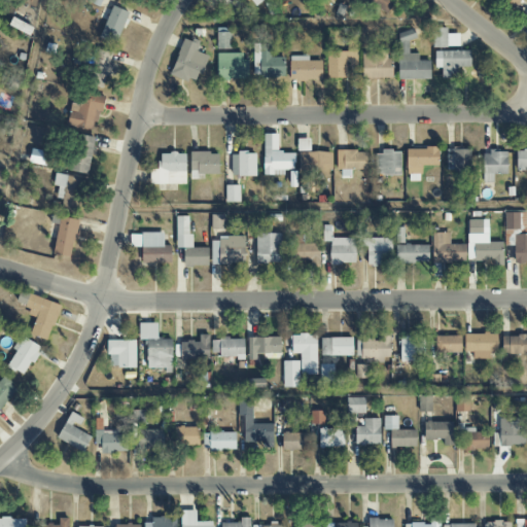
[(393,0),(362,0),(385,13),(393,0)]
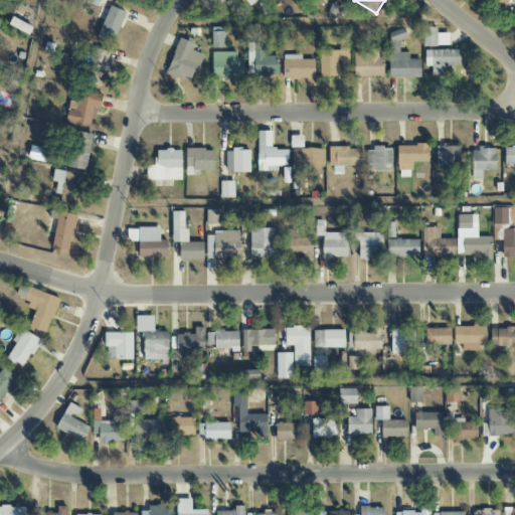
[(513,0),(514,1),(514,0),(490,0),(502,9),(508,0),(513,0)]
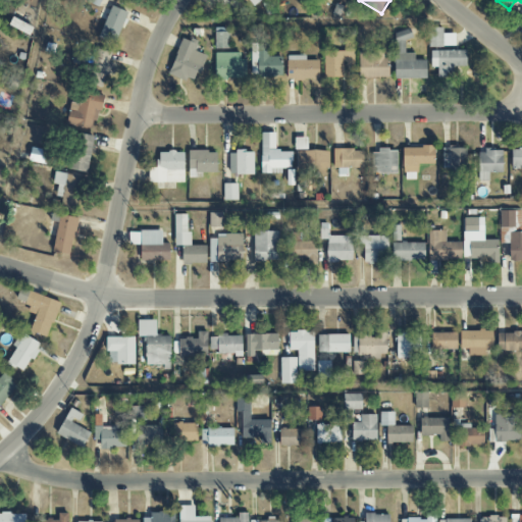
[(126,12),(110,6),(99,37),(115,43),(126,12)]
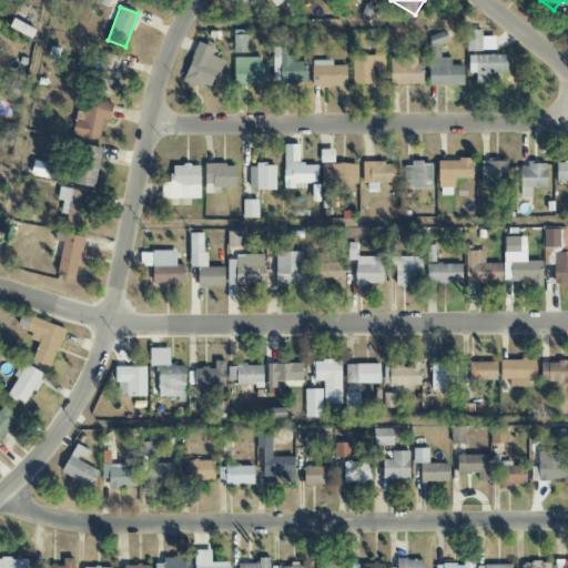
[(466,51),(483,51),(482,30),(466,30),(466,51)]
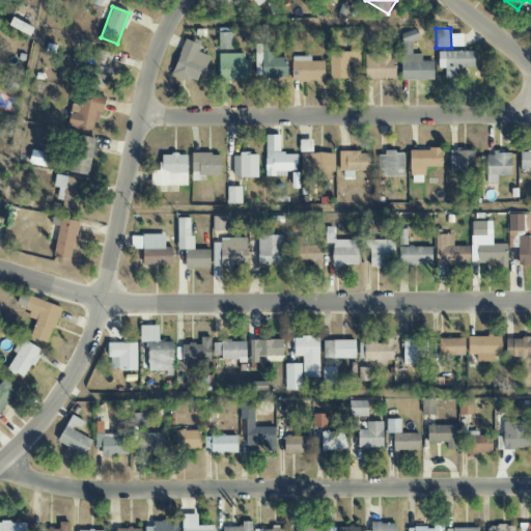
[(219,50),(231,50),(231,33),(219,32),(219,50)]
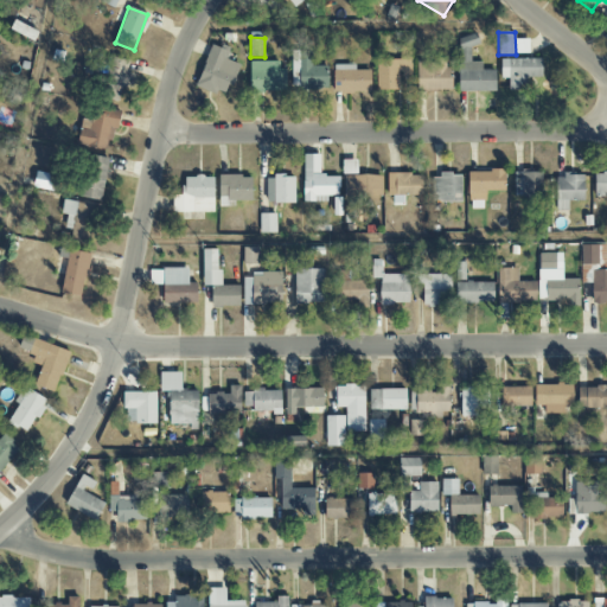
[(459,93),(496,91),(496,70),(481,70),(481,62),(471,62),(471,46),(478,46),(478,37),(458,37),(459,93)]
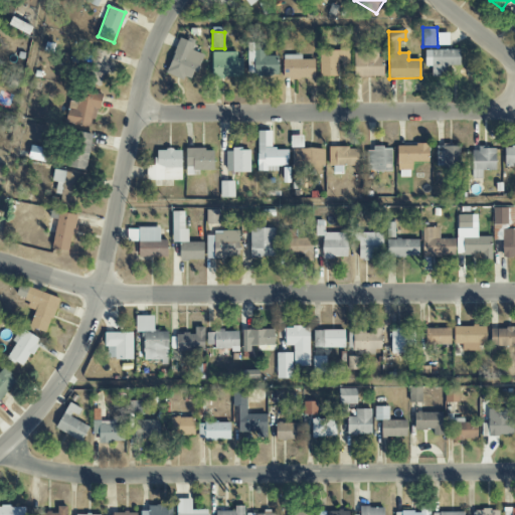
[(167,74),(193,82),(202,54),(192,51),(195,42),(178,37),(167,74)]
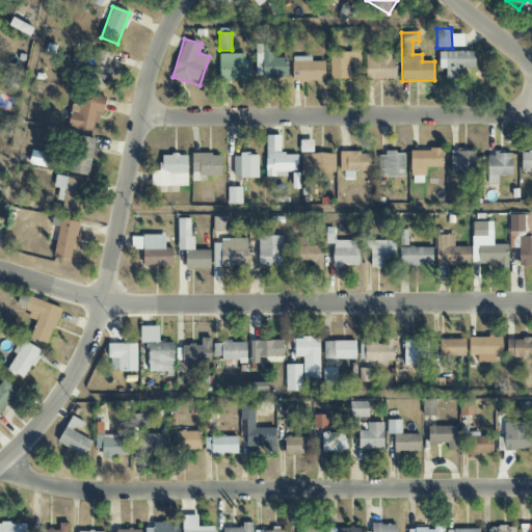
[(330,80),(350,79),(350,68),(361,68),(361,42),(350,42),(350,52),(329,53),(330,80)]
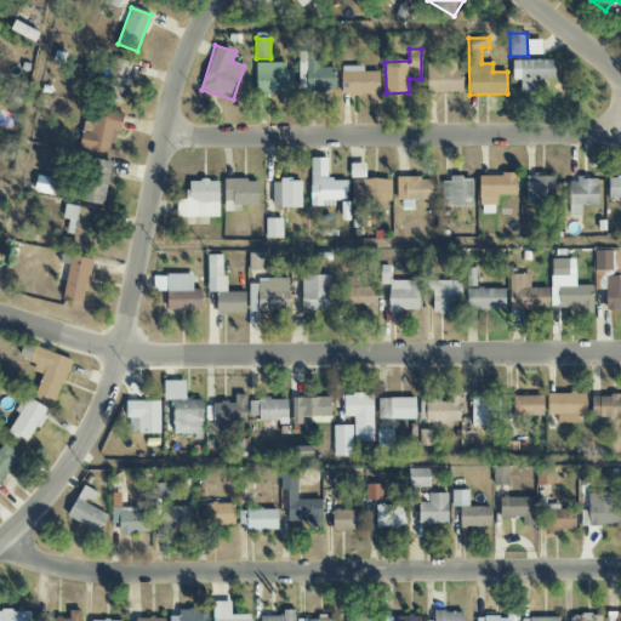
[(335,92),(335,68),(319,67),(319,51),(300,51),(298,92),(335,92)]
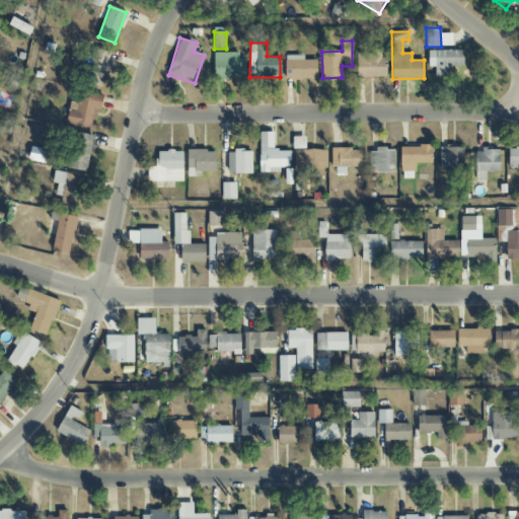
[(89,73),(106,77),(113,53),(95,49),(89,73)]
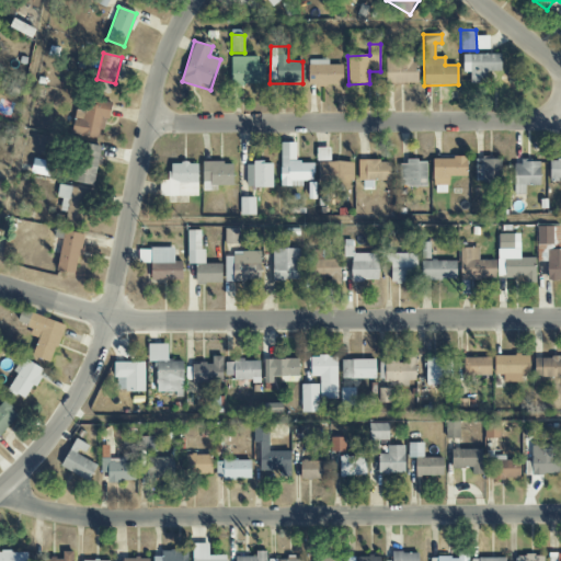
[(500,54),(462,55),(462,72),(469,72),(470,84),(487,84),(485,72),(501,72),(500,54)]
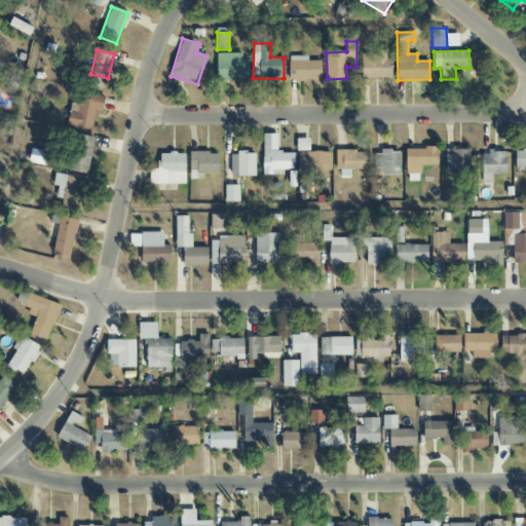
[(386,51),(361,52),(362,79),(391,78),(390,59),(386,59),(386,51)]
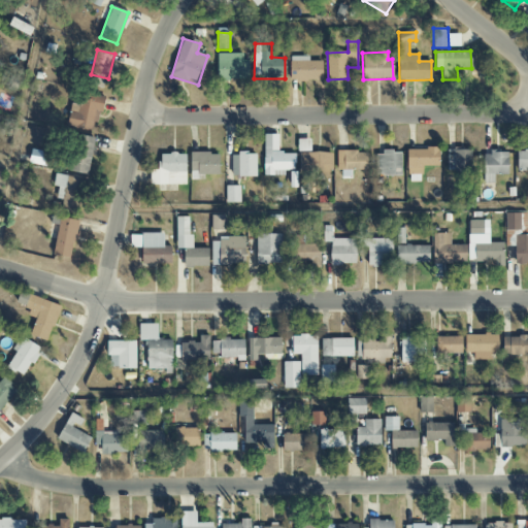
[(246,54),(217,54),(218,80),(248,79),(246,54)]
